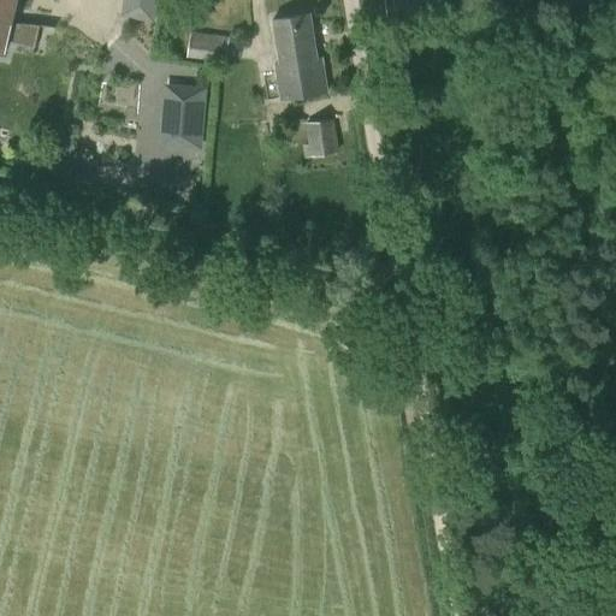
[(0,0),(0,52),(5,53),(16,0),(0,0)]
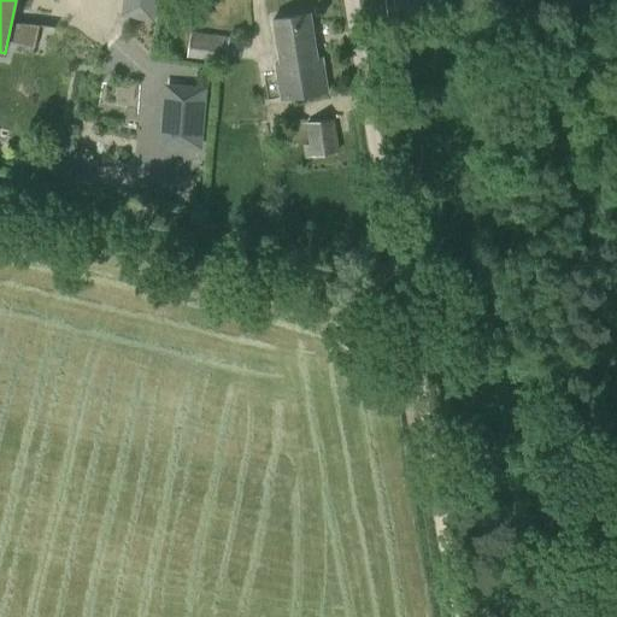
[(154,4),(135,0),(125,0),(124,15),(152,19),(154,4)]
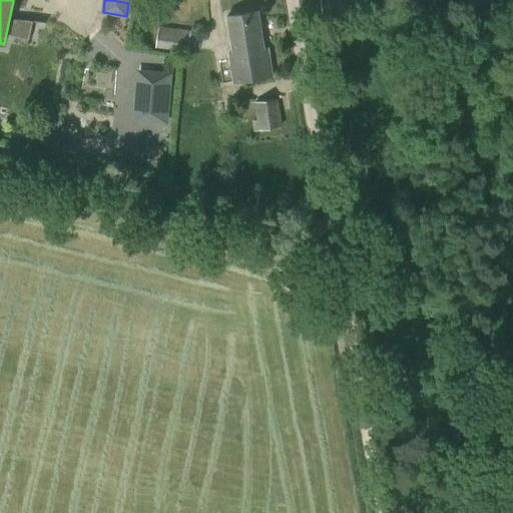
[(358,15),(355,0),(319,0),(322,20),(358,15)]
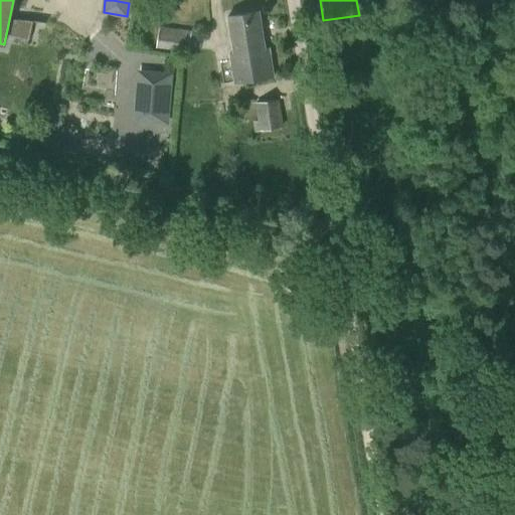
[(228,54),(234,83),(274,76),(270,49),(266,50),(259,12),(227,17),(233,53),(228,54)]
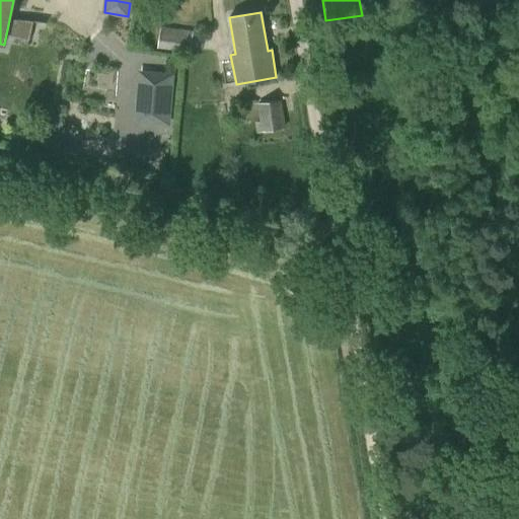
[(157,49),(191,53),(194,31),(160,26),(157,49)]
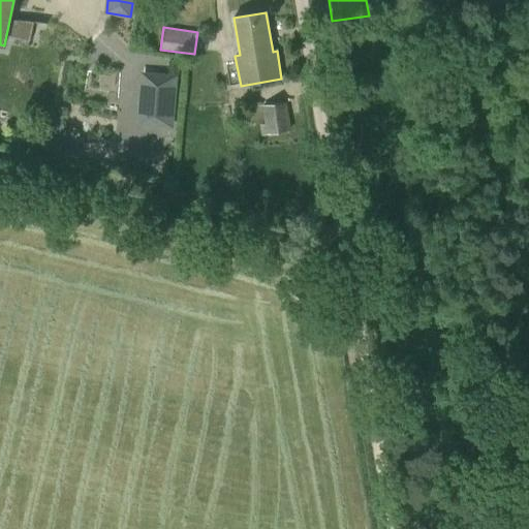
[(153,115),(152,125),(170,127),(175,76),(144,74),(141,114),(153,115)]
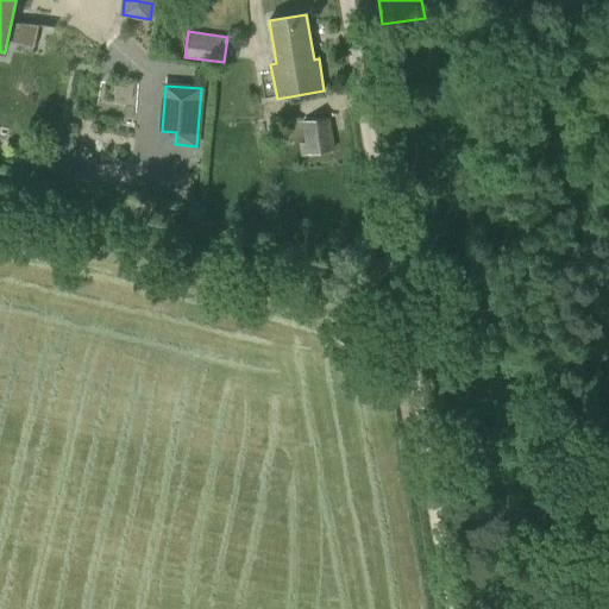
[(305,121),(309,154),(333,150),(328,118),(305,121)]
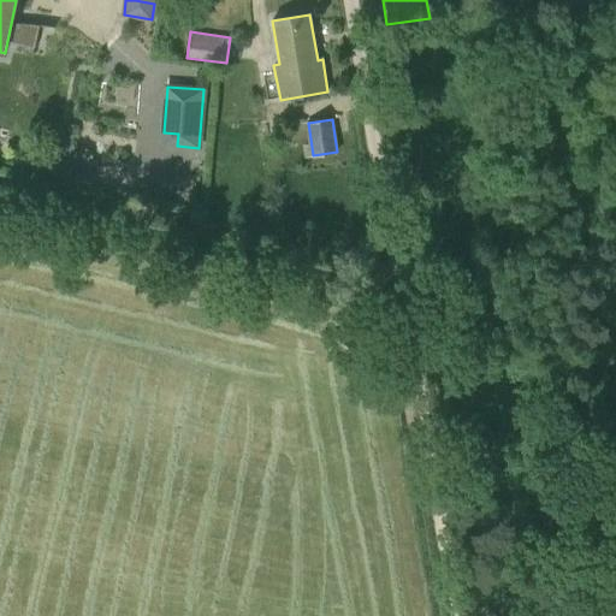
All buildings are outlined.
